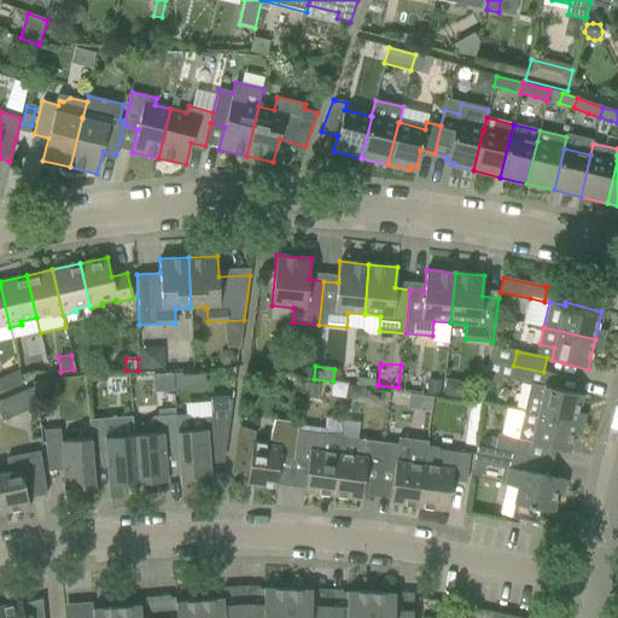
[(524,412),(582,425),(584,414),(577,413),(582,395),(544,386),(540,385),(543,372),(513,366),(511,380),(530,385),(524,412)]
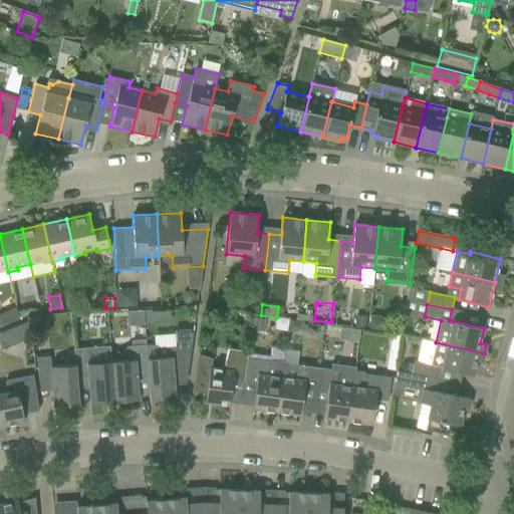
[(158,311),(145,312),(146,325),(159,324),(158,311)]
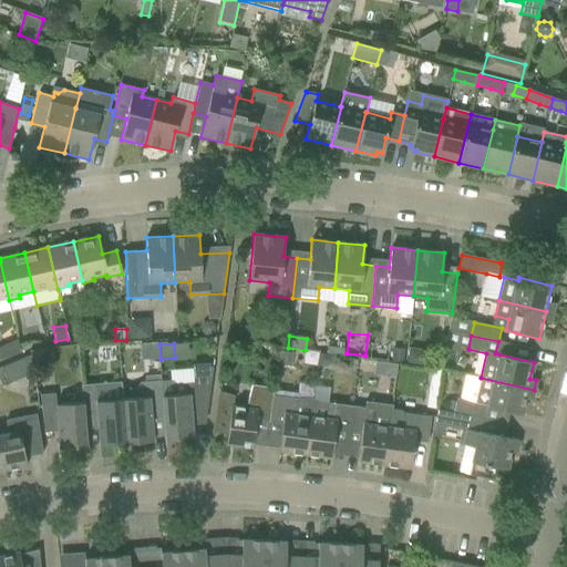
[(393,349),(391,362),(403,364),(405,351),(393,349)]
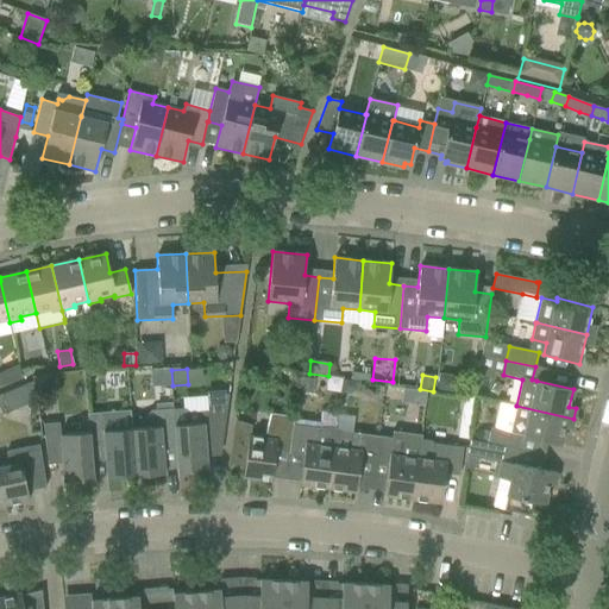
[(440,376),(439,391),(451,394),(453,378),(440,376)]
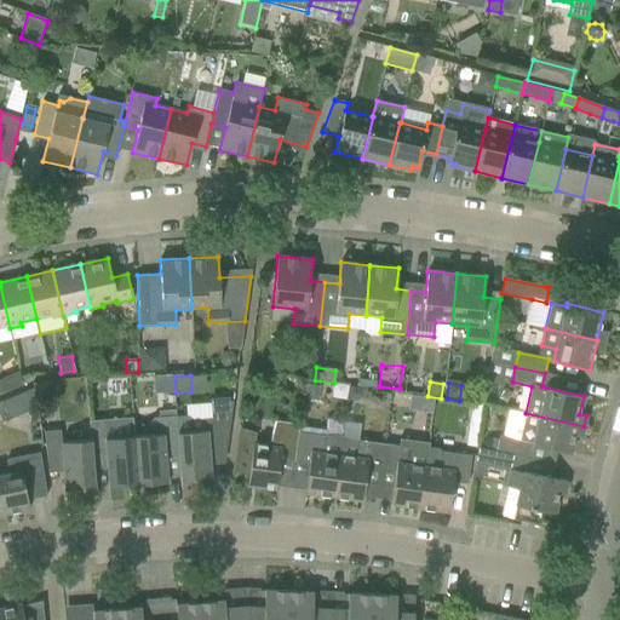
[(306,385),(305,401),(319,402),(321,388),(306,385)]
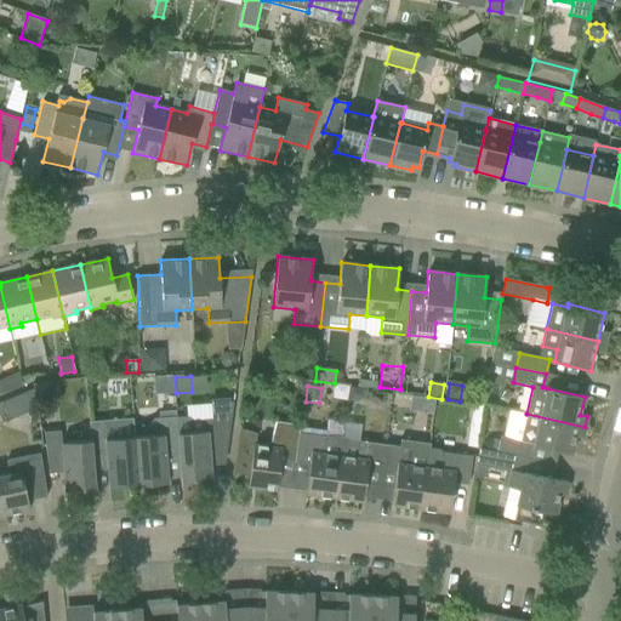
[(348,388),(347,400),(353,400),(360,396),(360,389),(348,388)]
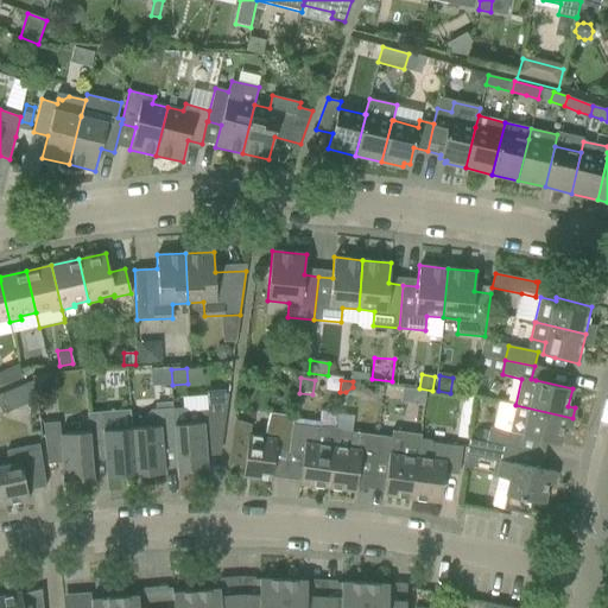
[(183,409),(173,409),(176,445),(178,472),(207,469),(204,443),(220,442),(221,442),(228,394),(207,396),(208,410),(190,412),(183,409)]
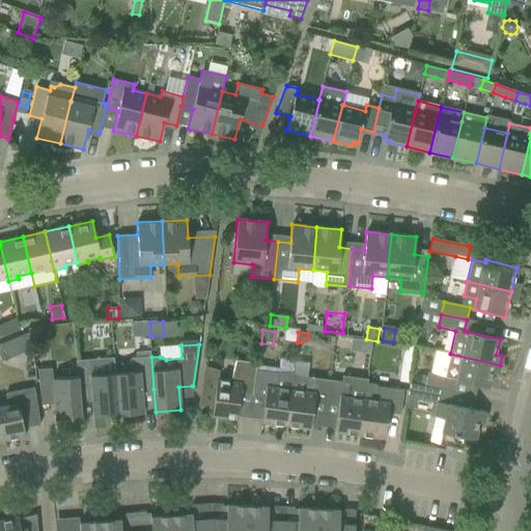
[(407,345),(400,382),(409,383),(415,346),(407,345)]
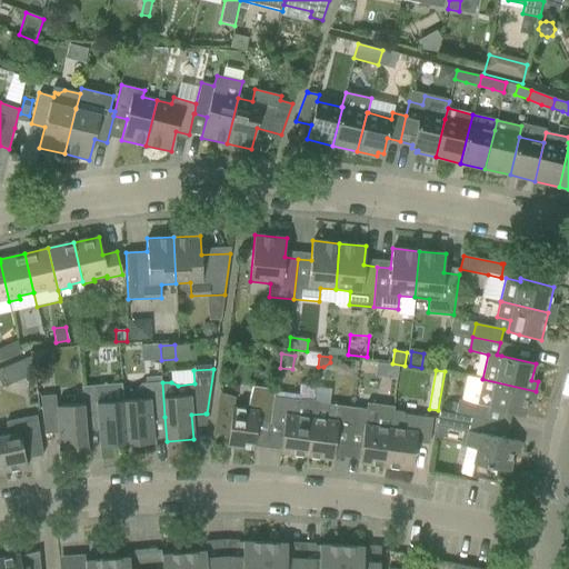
[(482,379),(477,405),(485,406),(490,407),(490,409),(501,411),(522,417),(527,400),(533,401),(536,391),(482,379)]
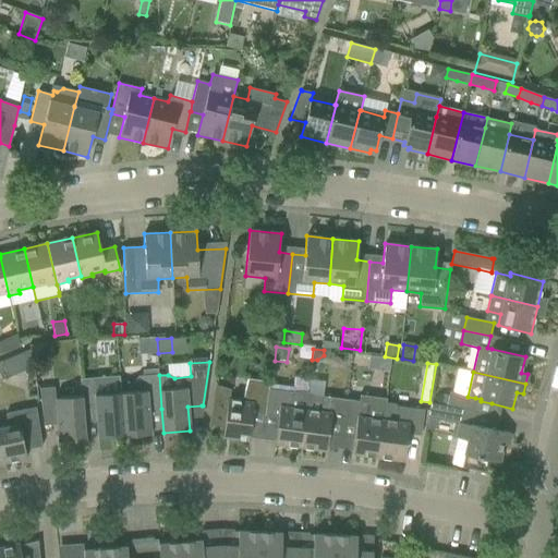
[(135,391),(121,392),(124,436),(150,434),(148,410),(161,409),(159,375),(138,377),(134,381),(135,391)]
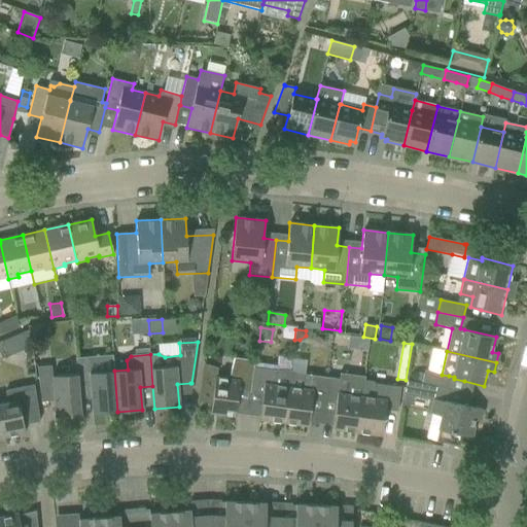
[(75,359),(77,374),(79,392),(91,391),(93,414),(117,412),(114,371),(90,373),(89,358),(75,359)]
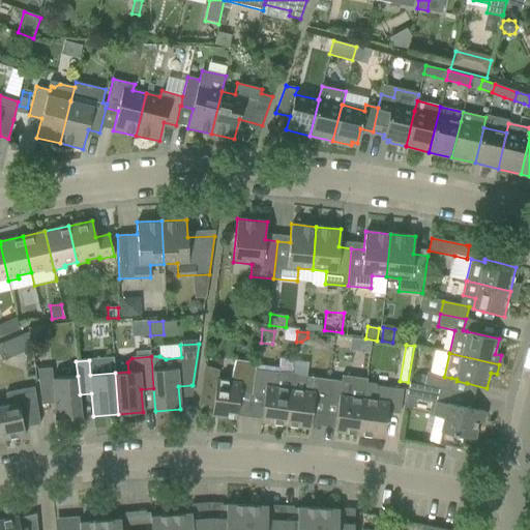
[(206,367),(201,404),(212,405),(211,415),(236,418),(239,392),(252,394),(255,370),(256,362),(236,360),(230,381),(217,380),(218,371),(206,367)]
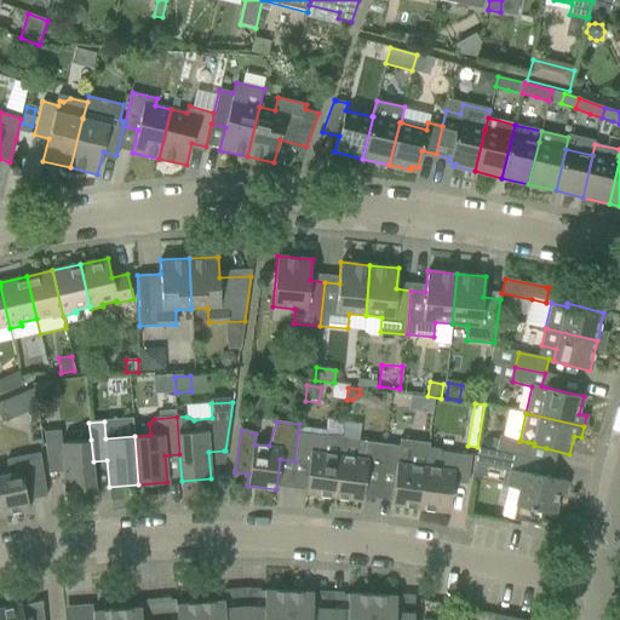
[(92,461),(93,461),(91,440),(62,442),(61,430),(44,431),(47,465),(63,464),(65,491),(95,488),(92,461)]
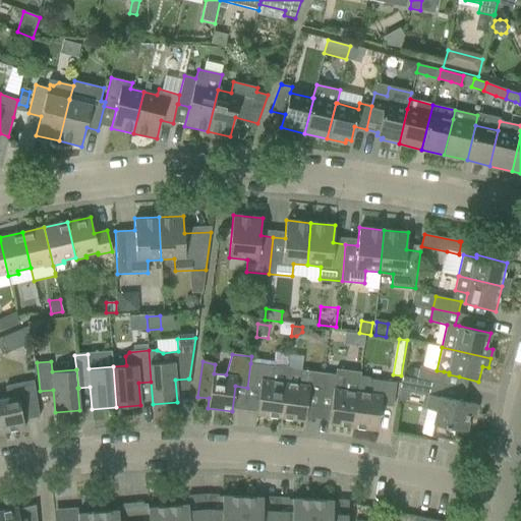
[(274,366),(250,363),(247,388),(259,389),(255,415),(280,418),(287,366),(287,365),(274,366)]
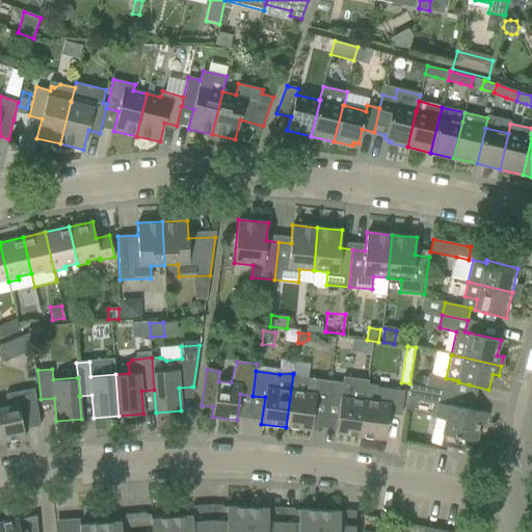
[(330,381),(307,378),(293,374),(286,427),(311,430),(314,404),(327,405),(330,381)]
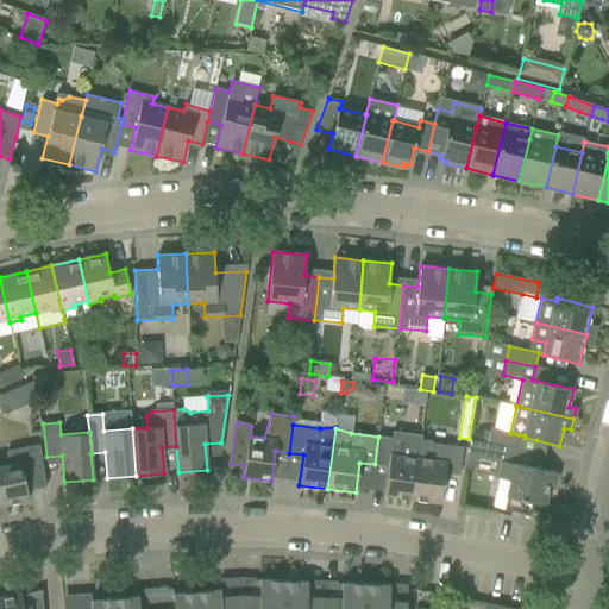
[(488,443),(515,450),(519,434),(490,428),(488,443)]
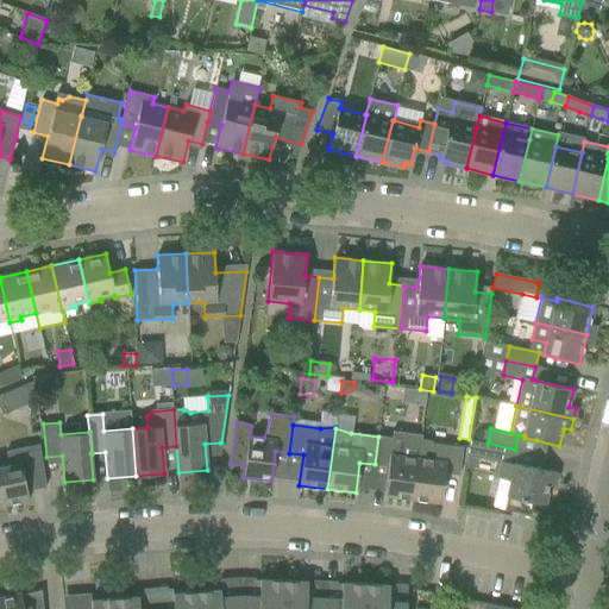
[(378,437),(375,464),(388,466),(384,496),(413,500),(416,458),(420,435),(394,432),(393,438),(378,437)]
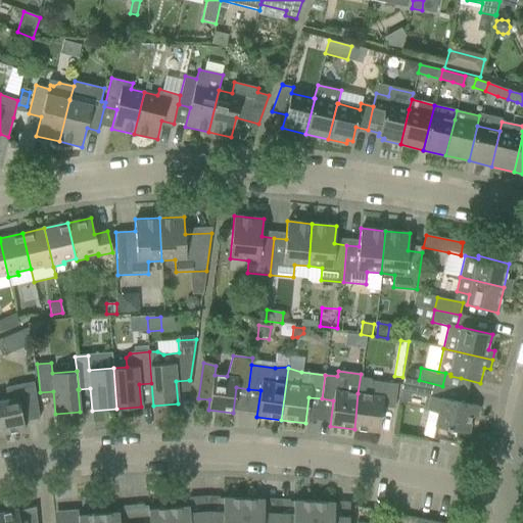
[(358,393),(354,429),(378,432),(382,407),(394,409),(396,388),(397,384),(376,381),(371,380),(371,378),(363,377),(363,374),(361,374),(358,393)]
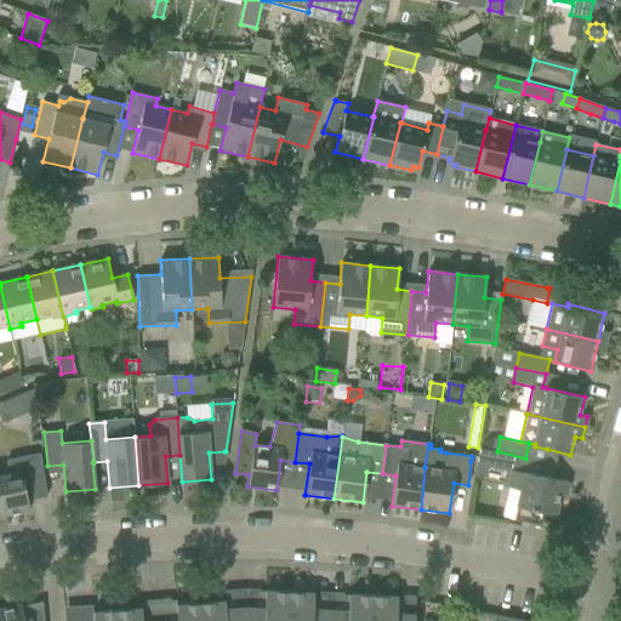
[(488,467),(505,471),(502,486),(508,488),(520,490),(517,506),(513,520),(541,527),(545,512),(554,514),(559,495),(564,496),(568,483),(543,477),(530,474),(534,460),(525,459),(497,451),(479,448),(476,465),(472,480),(484,483),(488,467)]
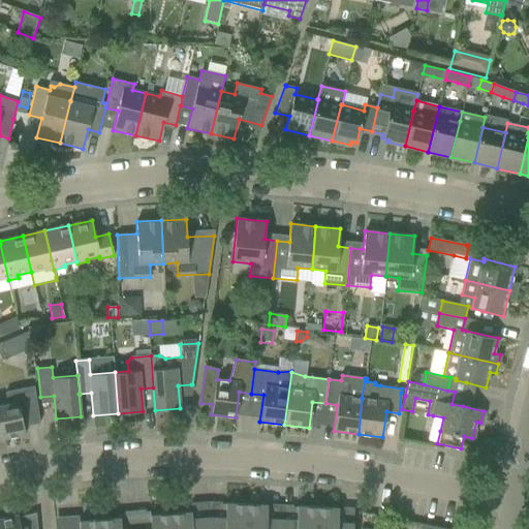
[(8,403),(0,404),(0,426),(3,439),(25,434),(24,427),(39,424),(34,386),(5,393),(8,403)]
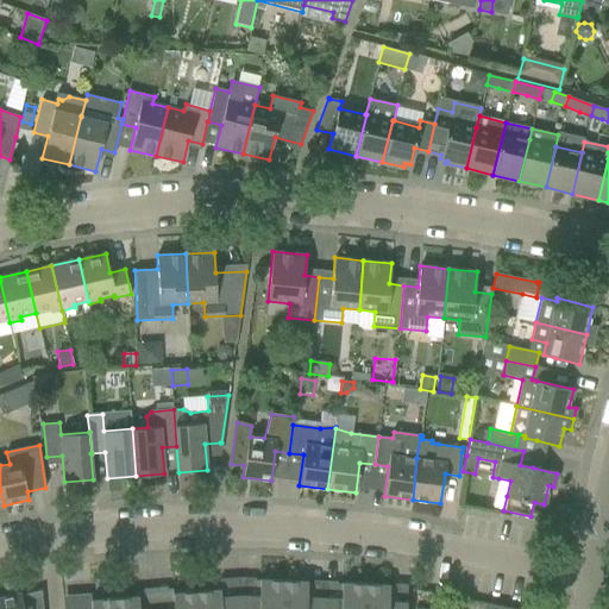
[(282,608),(283,582),(259,581),(259,596),(240,596),(240,608),(282,608)]
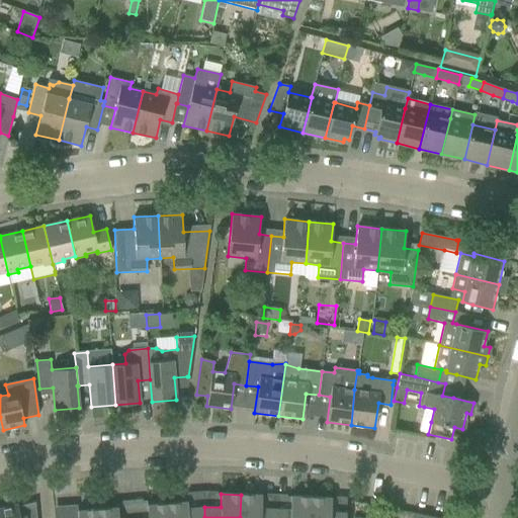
[(261,496),(241,495),(240,517),(274,517),(275,510),(275,509),(261,509),(261,496)]
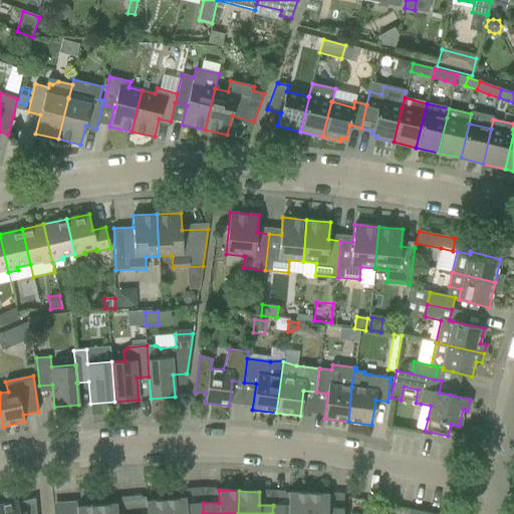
[(307,513),(308,494),(288,493),(288,507),(273,506),(272,513),(307,513)]
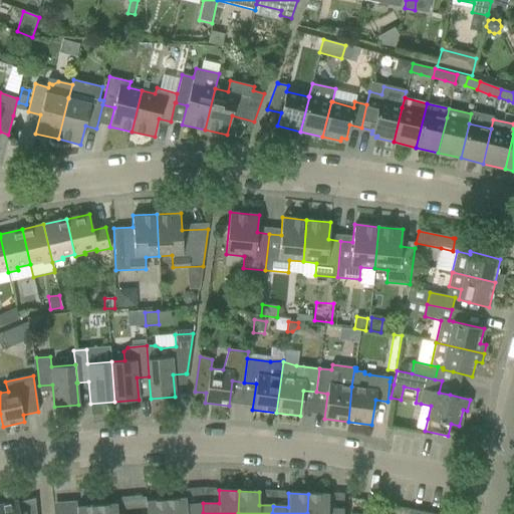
[(307,513),(342,513),(343,512),(328,511),(328,494),(308,494),(307,513)]
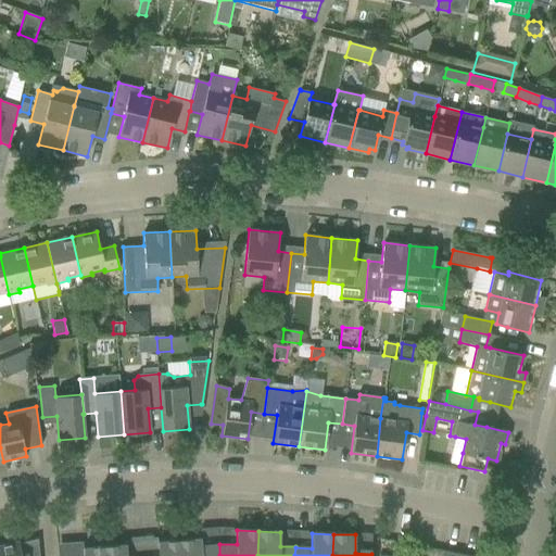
[(201,539),(179,541),(180,555),(219,555),(219,544),(218,544),(202,545),(201,539)]
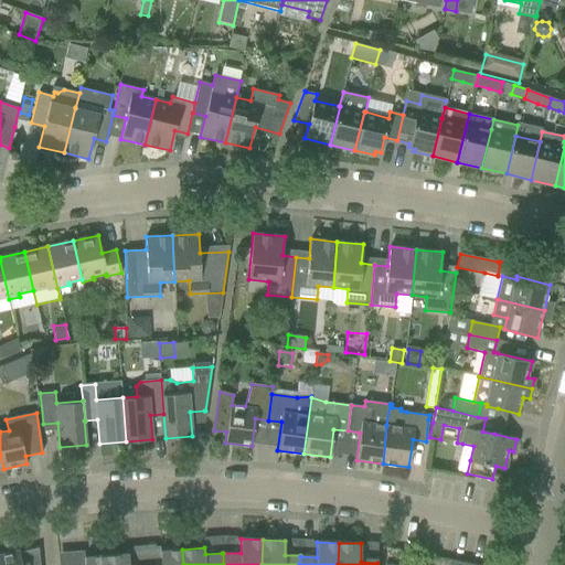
[(161,564),(183,564),(182,550),(160,552),(161,564)]
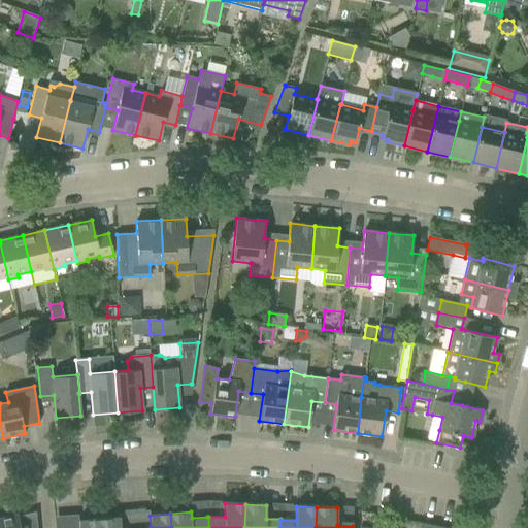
[(21,527),(18,515),(0,519),(0,527),(21,527)]
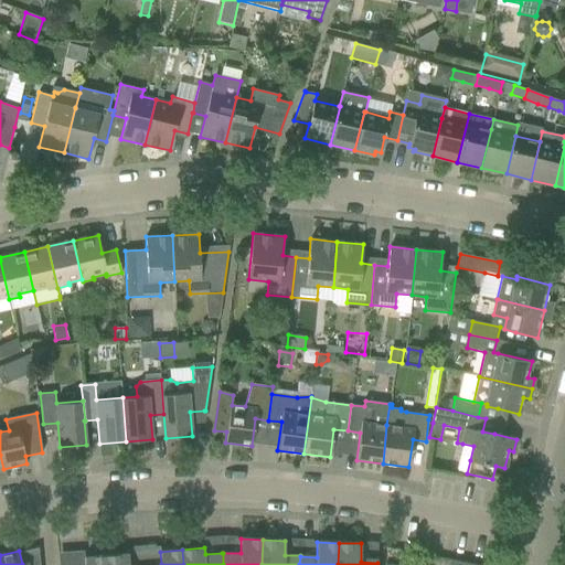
[(129,564),(128,554),(106,556),(107,564),(129,564)]
